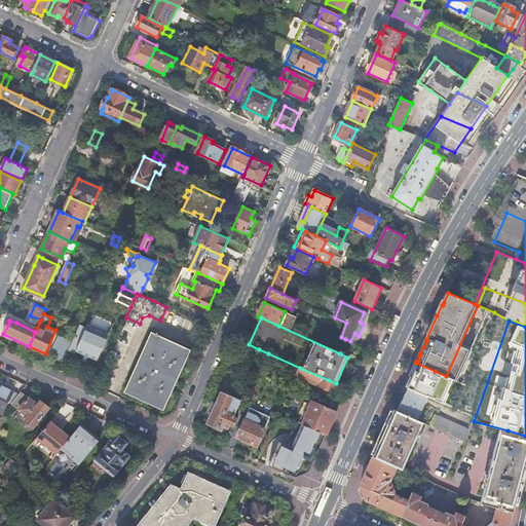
[(100,342),(103,335),(87,328),(77,351),(98,361),(105,344),(100,342)]
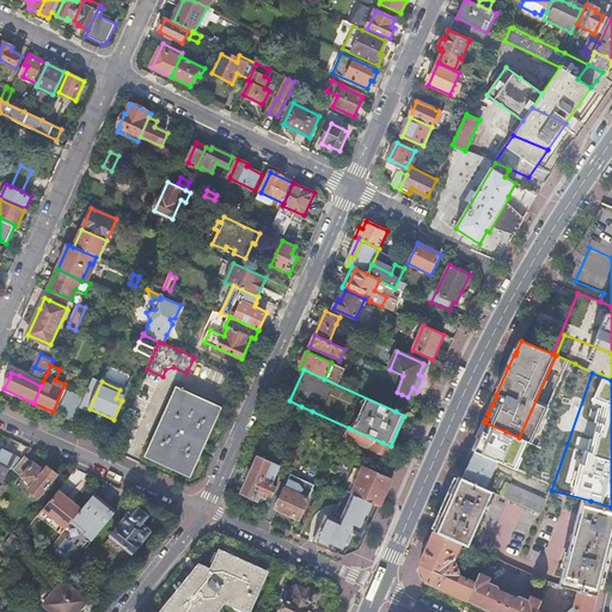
[(59,415),(74,421),(84,398),(69,391),(59,415)]
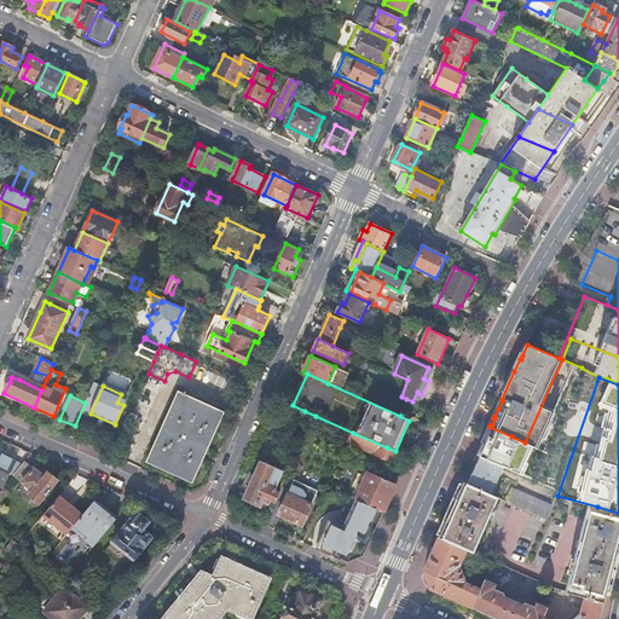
[(192,479),(220,414),(180,395),(152,461),(192,479)]
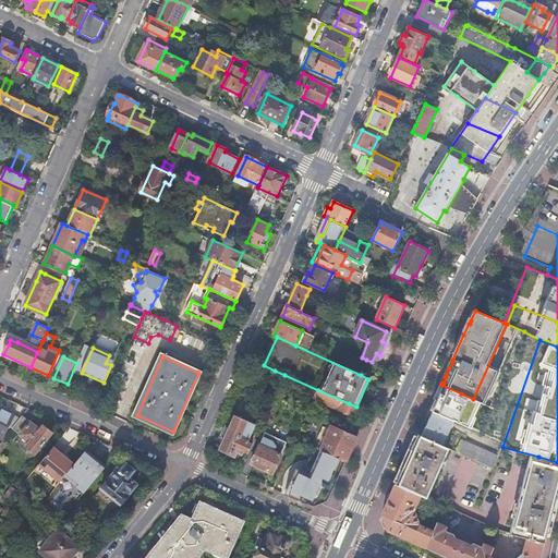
[(270,378),(275,371),(264,365),(261,364),(257,372),(270,378)]
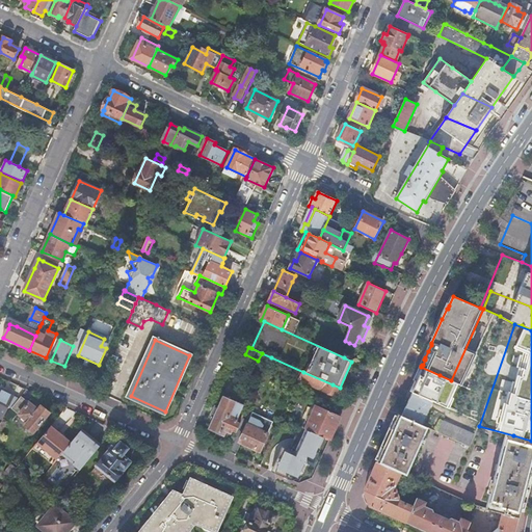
[(417,376),(410,391),(414,393),(431,400),(439,384),(436,383),(440,375),(421,367),(417,376)]
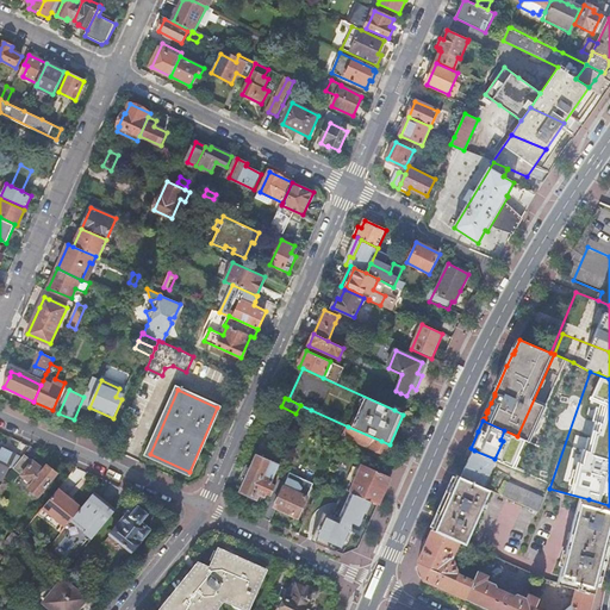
[(348,427),(343,436),(387,456),(393,446),(390,444),(381,441),(348,427)]
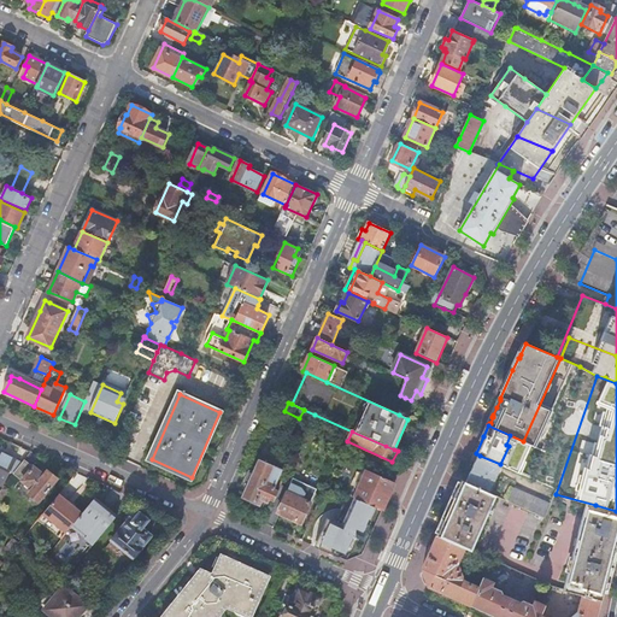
[(13,475),(27,459),(17,456),(16,459),(6,454),(3,452),(0,451),(0,483),(4,486),(13,475)]
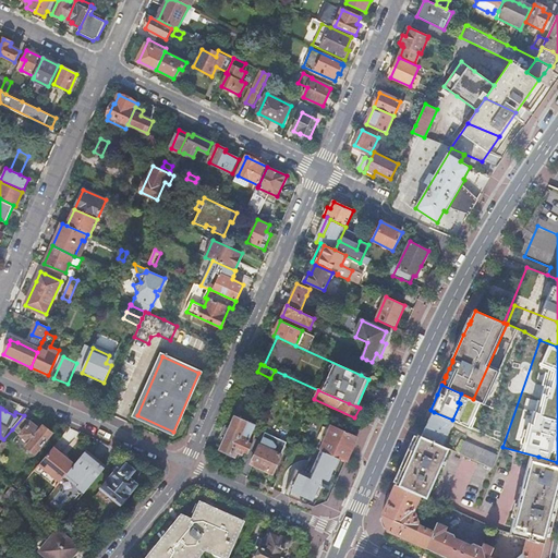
[(444,447),(455,421),(452,420),(434,412),(423,437),(444,447)]
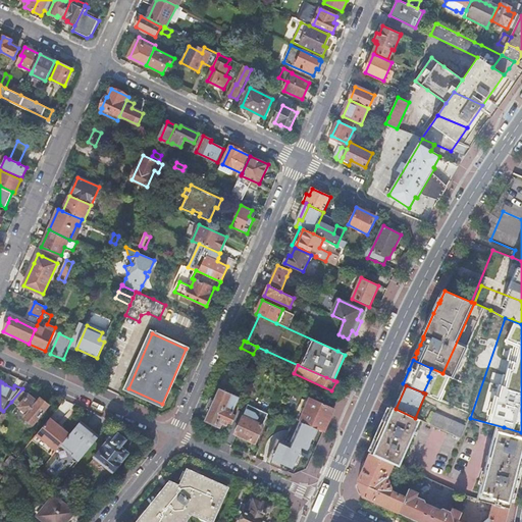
[(38,402),(22,388),(11,402),(28,415),(24,418),(34,425),(49,405),(41,399),(38,402)]
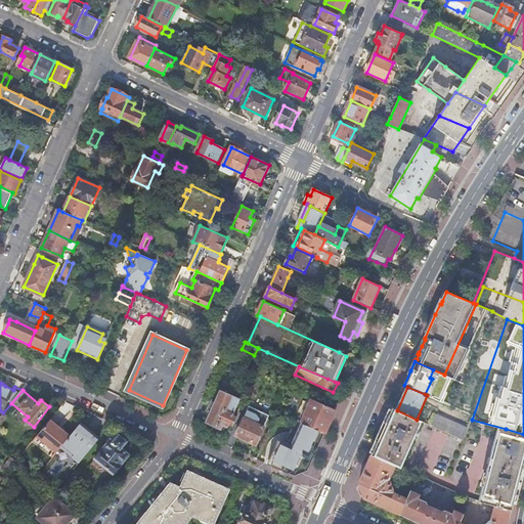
[(230,424),(234,426),(237,419),(233,417),(236,409),(235,408),(239,400),(222,392),(218,401),(217,400),(216,403),(213,401),(210,408),(213,409),(208,423),(219,428),(221,424),(228,427),(230,424)]
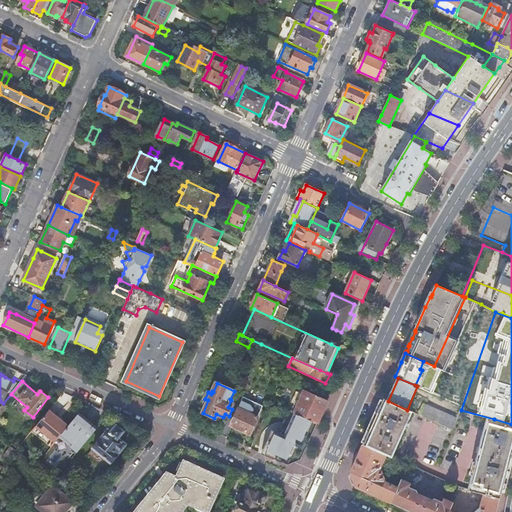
[(329,402),(331,396),(320,390),(317,396),(329,402)]
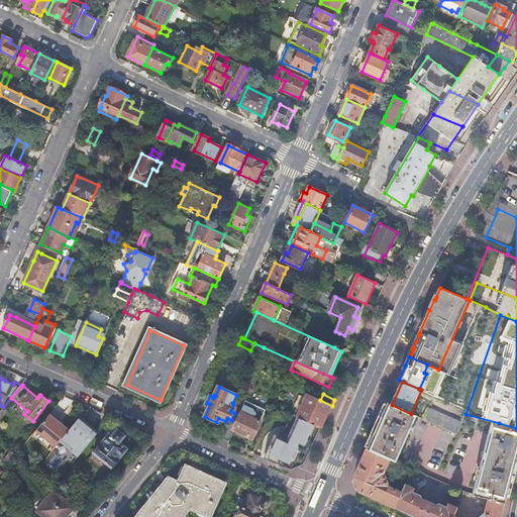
[(328,413),(332,406),(320,400),(308,395),(298,418),(321,428),(322,428),(328,413)]
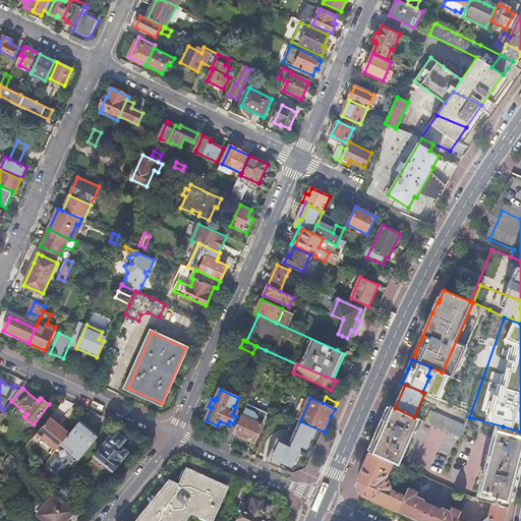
[(224,443),(232,446),(237,435),(251,441),(253,436),(258,438),(269,414),(247,405),(241,419),(236,416),(233,423),(224,443)]
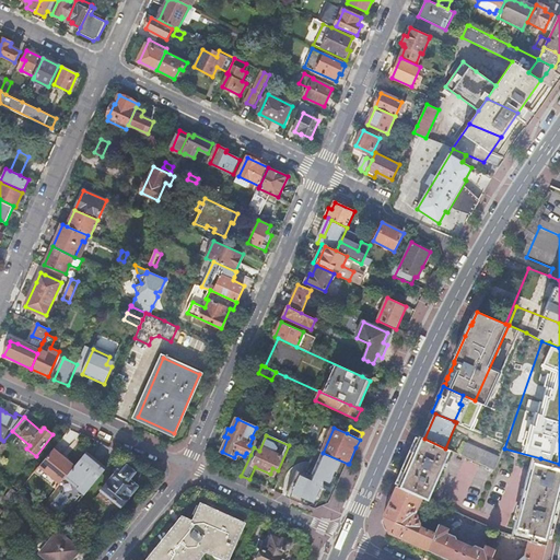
[(417,446),(398,487),(423,498),(448,509),(503,534),(529,540),(547,546),(559,494),(559,464),(540,458),(504,448),(501,458),(494,470),(463,456),(445,448),(424,439),(420,436),(417,446)]
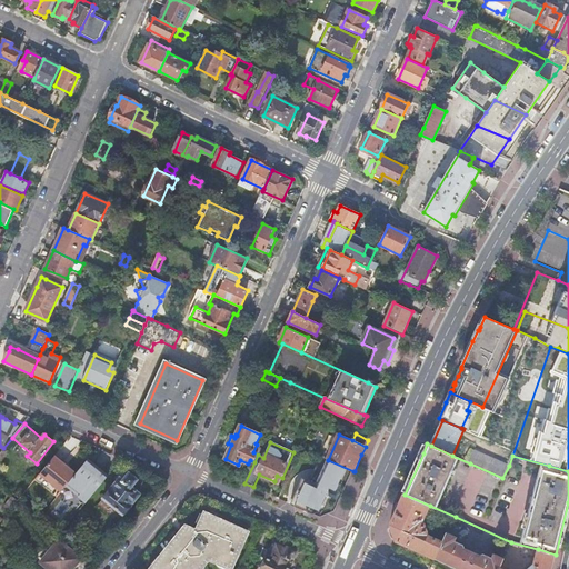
[(476,450),(470,463),(502,478),(509,466),(476,450)]
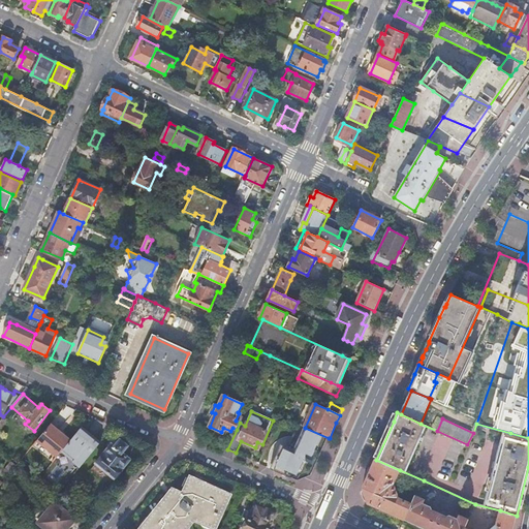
[(57,458),(62,452),(71,440),(52,424),(37,441),(57,458)]
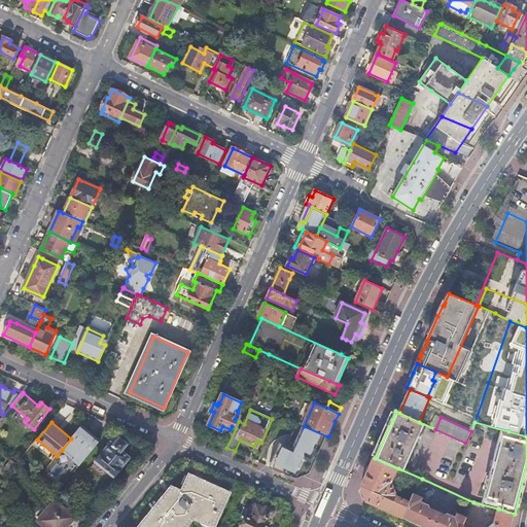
[(71,438),(62,450),(80,465),(102,440),(82,424),(71,438)]
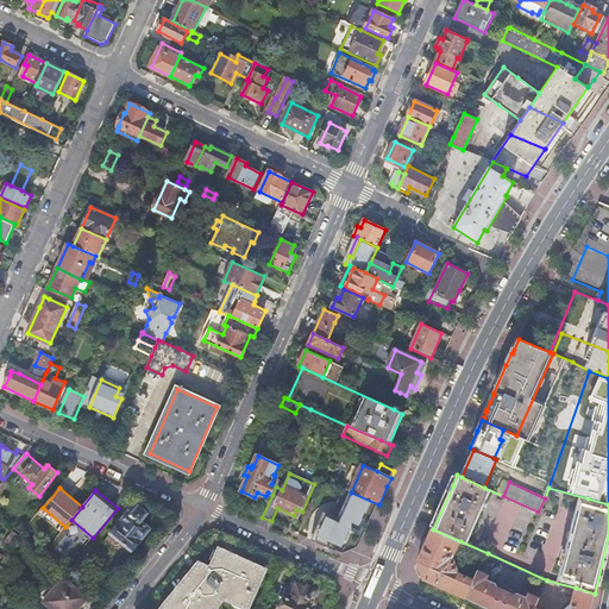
[(333,534),(349,498),(328,490),(313,525),(333,534)]
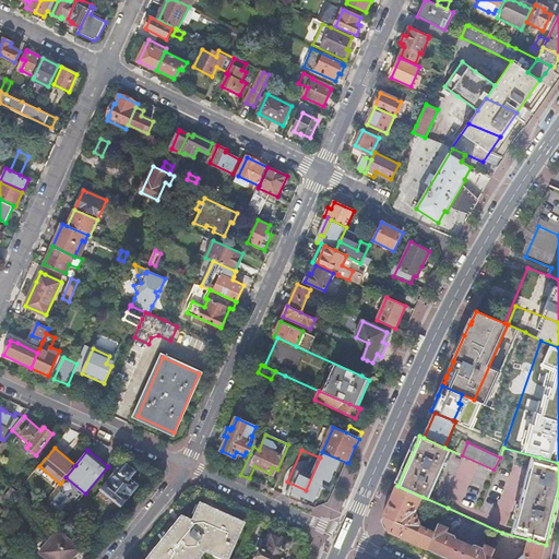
[(103,490),(122,506),(139,486),(130,479),(137,472),(125,463),(126,462),(123,460),(116,470),(118,471),(103,490)]
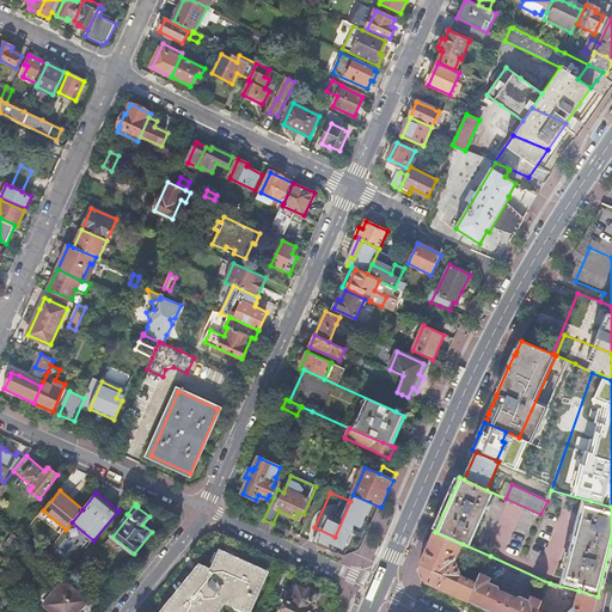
[(463,544),(435,532),(427,551),(421,564),(426,582),(470,601),(477,583),(461,576),(456,560),(463,544)]
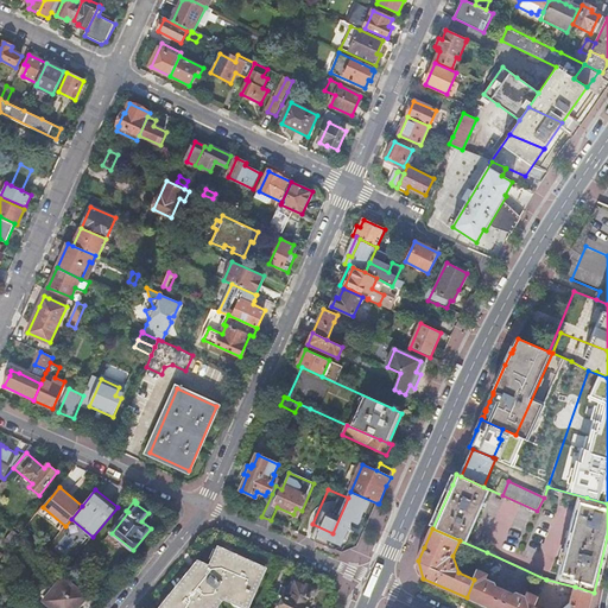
[(5,542),(11,546),(19,536),(13,531),(5,542)]
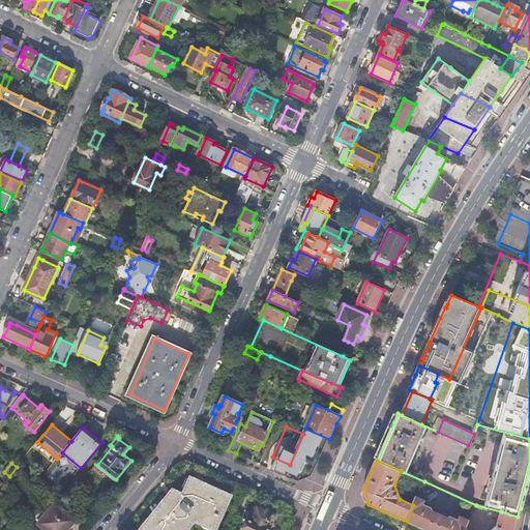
[(187,529),(195,522),(214,529),(215,529),(231,496),(190,478),(183,495),(173,491),(141,529),(187,529)]
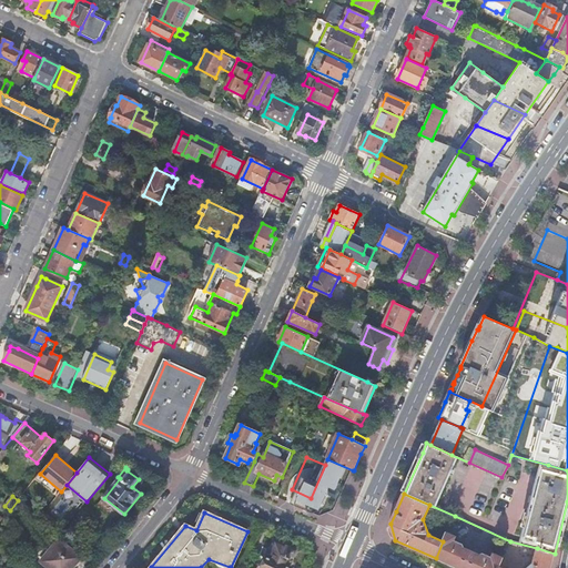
[(456,537),(447,533),(443,541),(436,558),(456,567),(498,567),(499,567),(503,558),(494,554),(492,558),(483,554),(480,555),(464,548),(463,545),(455,541),(456,537)]
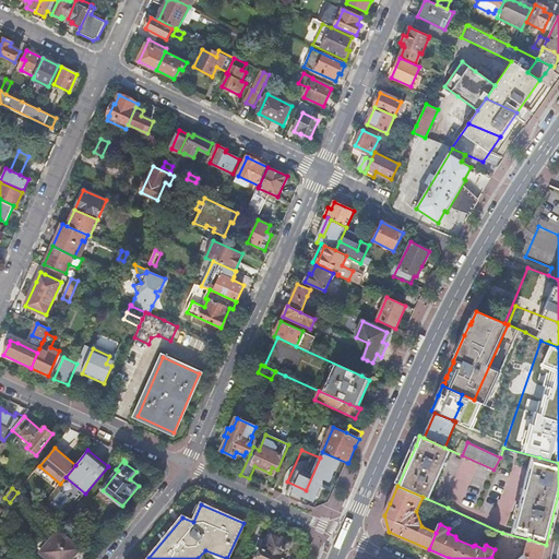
[(71,558),(80,549),(59,532),(42,552),(49,558),(71,558)]
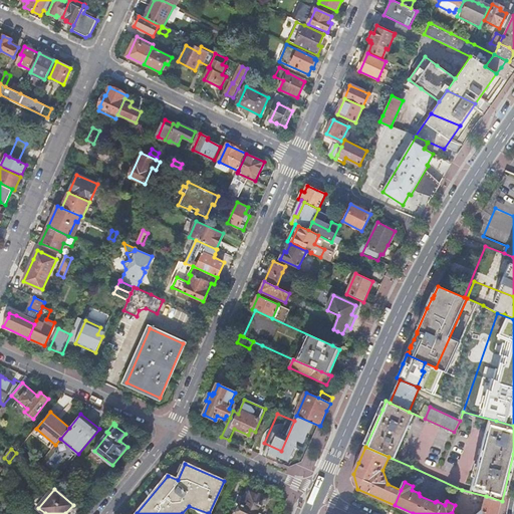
[(262,513),(261,513),(268,497),(249,489),(245,497),(244,497),(236,513),(262,513)]
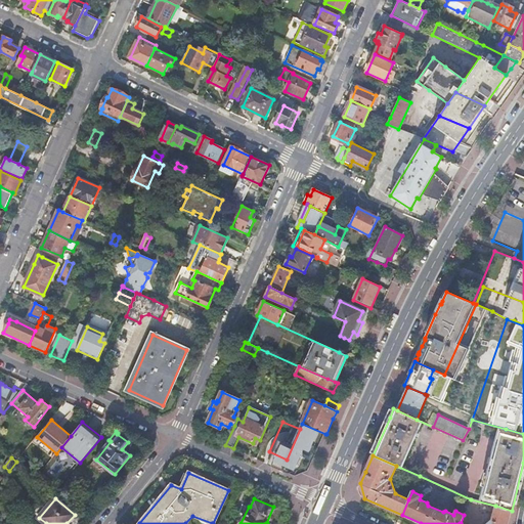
[(508,523),(512,511),(495,506),(492,521),(488,523),(462,523),(461,523),(460,523),(508,523)]
